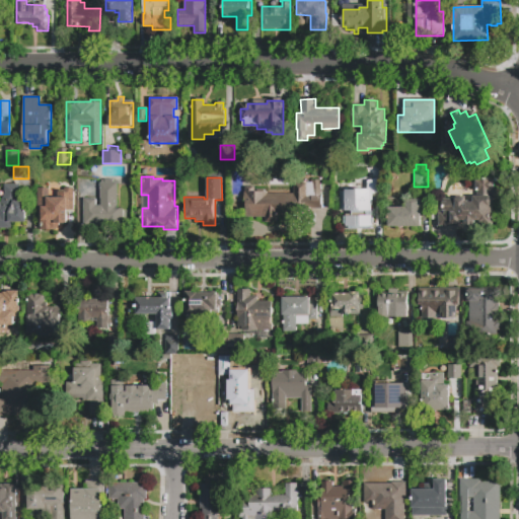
[(439,226),(439,213),(444,213),(444,211),(442,211),(442,202),(444,202),(444,199),(457,199),(457,196),(466,196),(466,201),(473,201),(473,196),(478,196),(478,191),(475,190),(475,180),(477,180),(477,177),(493,177),(493,180),(494,180),(494,189),(497,189),(497,200),(494,200),(494,226),(480,226),(480,220),(475,220),(475,227),(465,227),(465,220),(461,220),(461,227),(439,226)]
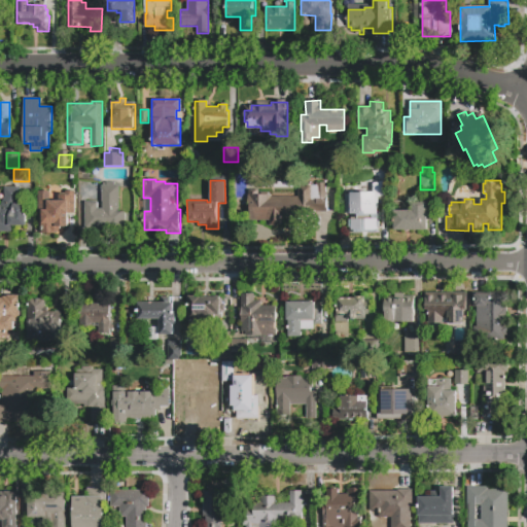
[(84,202),(97,202),(97,209),(102,209),(102,185),(105,185),(105,182),(114,182),(114,185),(118,185),(118,212),(125,212),(125,233),(107,233),(107,229),(84,229),(84,202)]
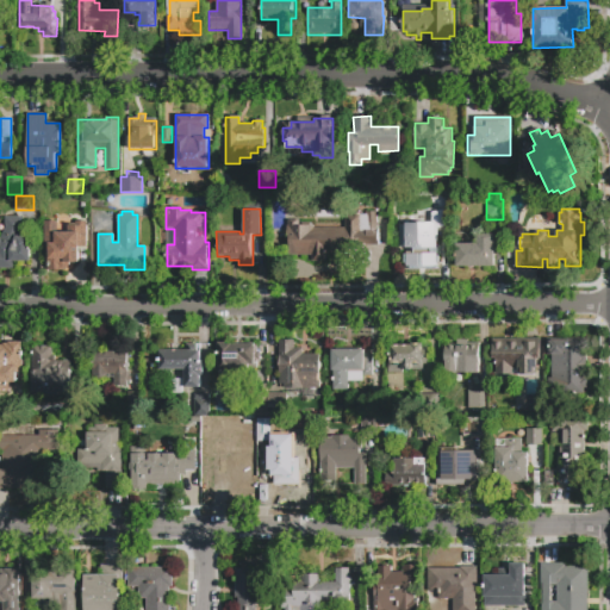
[(325,262),(312,262),(312,256),(288,256),(288,244),(287,244),(286,226),(288,226),(287,221),(299,221),(299,226),(313,225),(313,229),(346,229),(346,216),(366,215),(366,212),(377,212),(377,243),(362,243),(362,249),(325,249),(325,262)]
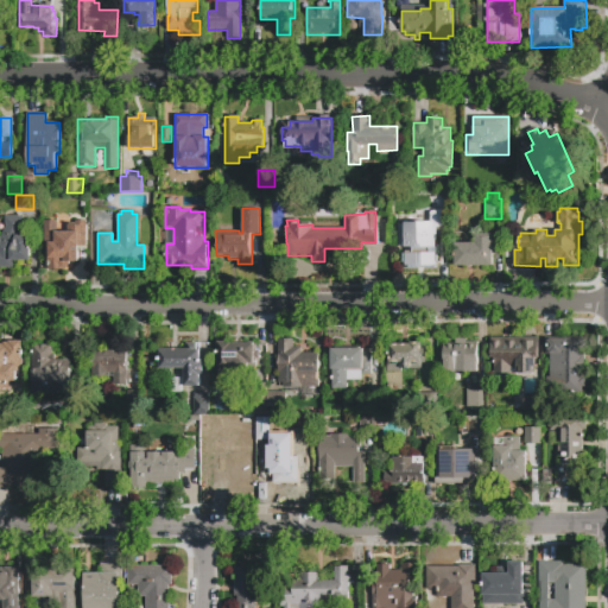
[(13,267),(0,267),(0,238),(1,238),(6,228),(6,216),(24,216),(24,228),(26,228),(26,235),(30,235),(31,260),(13,260),(13,267)]
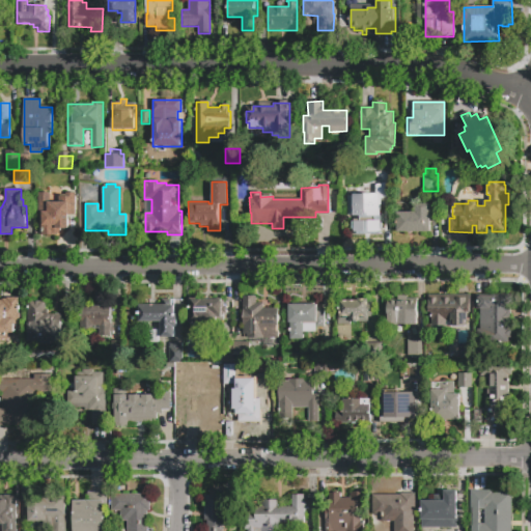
[(42,226),(37,226),(38,192),(51,192),(51,201),(59,202),(59,196),(65,196),(65,192),(75,192),(75,214),(67,214),(67,228),(60,228),(58,234),(55,234),(55,235),(42,235),(42,226)]
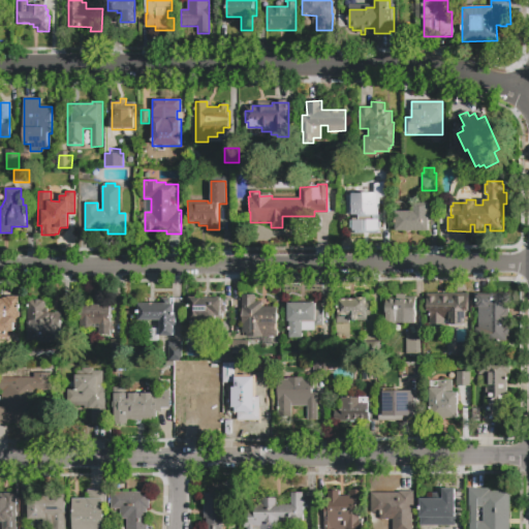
[(378,193),(378,234),(352,234),(352,193),(378,193)]
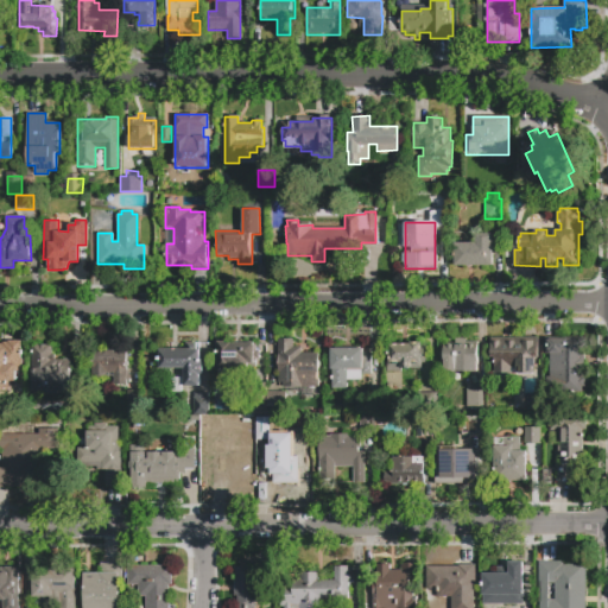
[(475,234),(493,234),(493,266),(455,266),(455,244),(475,244),(475,234)]
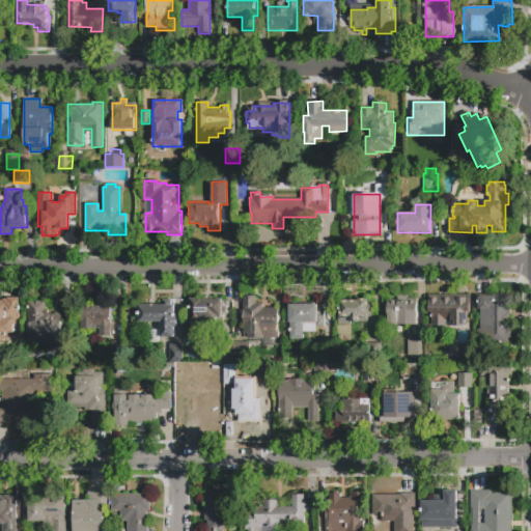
[(427,294),(470,294),(470,311),(467,311),(467,327),(450,327),(450,324),(446,324),(446,326),(430,326),(430,319),(427,319),(427,294)]
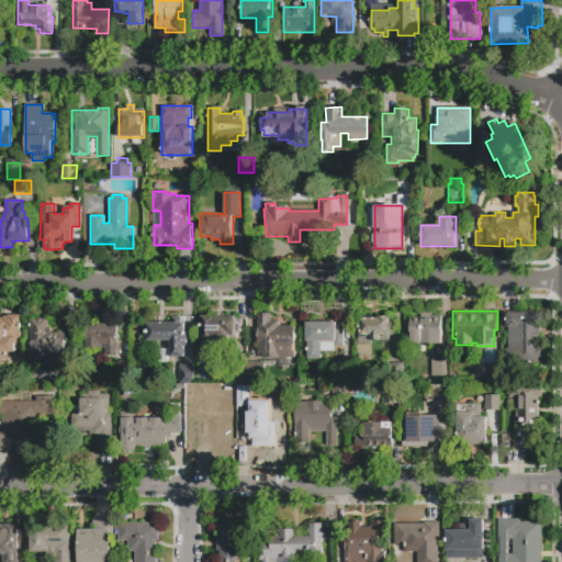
[(508,312),(539,312),(539,313),(539,324),(541,324),(541,334),(539,334),(540,345),(538,345),(538,350),(541,350),(541,359),(539,359),(539,363),(505,364),(505,350),(508,350),(508,328),(504,328),(503,312),(508,312)]
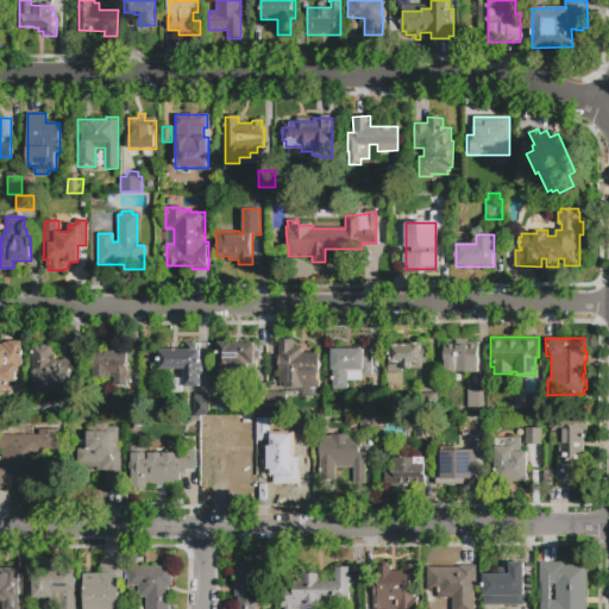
[(318,353),(318,387),(278,387),(278,340),(293,340),(293,347),(301,347),(301,353),(318,353)]
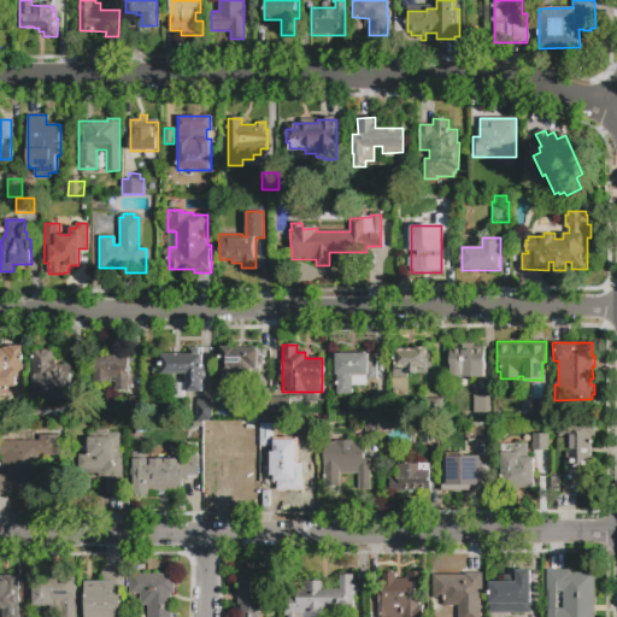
[(23,370),(16,376),(16,387),(9,387),(9,393),(0,393),(0,348),(10,348),(10,347),(23,347),(23,370)]
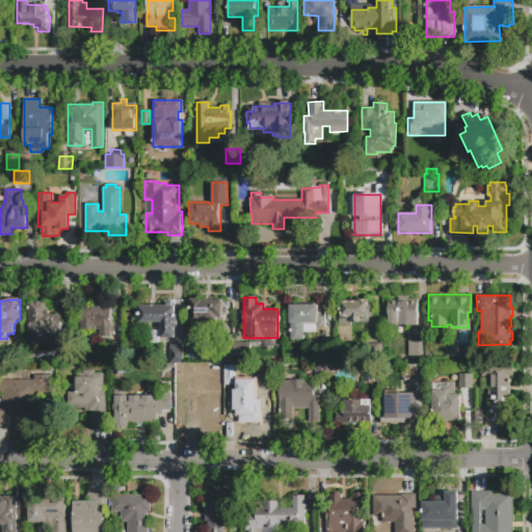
[(191,322),(191,299),(204,299),(204,300),(222,300),(222,307),(228,307),(228,317),(224,317),(224,322),(191,322)]
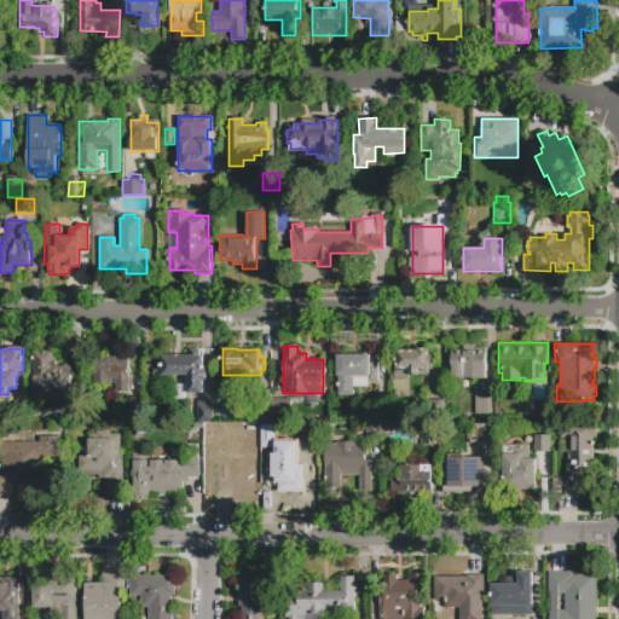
[(434,352),(434,368),(433,368),(433,370),(428,370),(428,376),(410,375),(410,379),(394,379),(394,351),(417,351),(417,348),(427,348),(427,352),(434,352)]
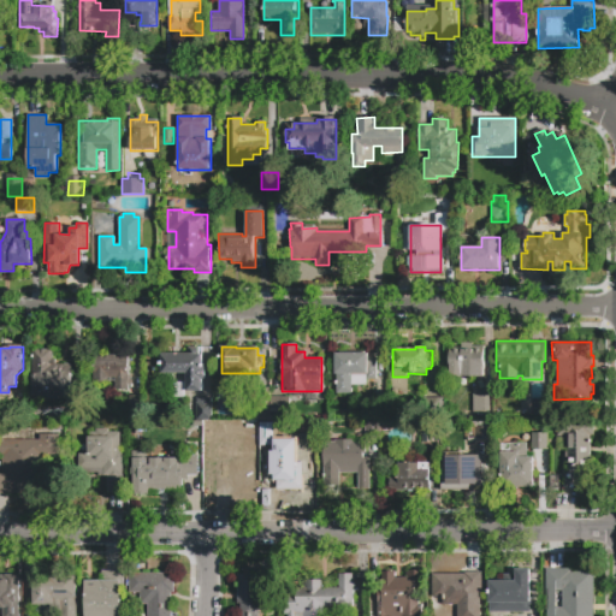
[(463,378),(450,378),(450,349),(462,349),(462,347),(484,347),(484,371),(481,371),(481,375),(463,375),(463,378)]
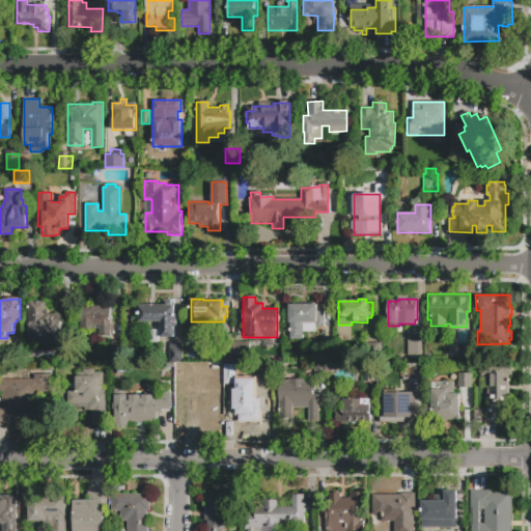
[(28,301),(46,301),(45,309),(49,309),(49,314),(61,314),(61,341),(30,340),(30,323),(27,323),(28,301)]
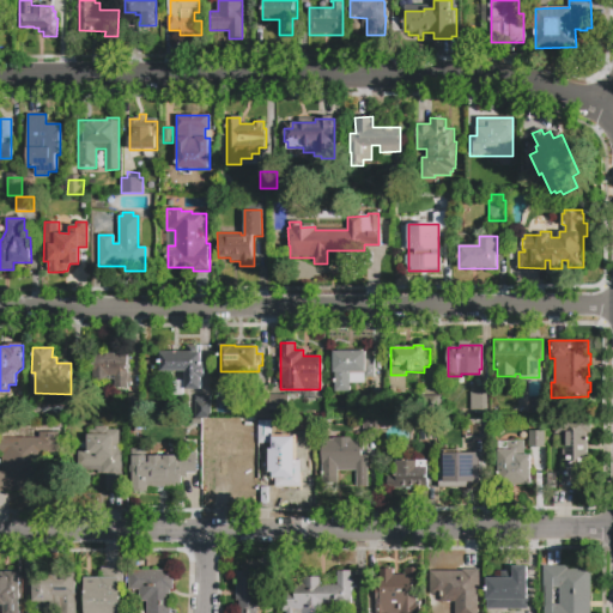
[(188,347),(198,347),(198,354),(204,354),(204,377),(201,377),(201,388),(183,388),(184,372),(162,372),(162,352),(188,352),(188,347)]
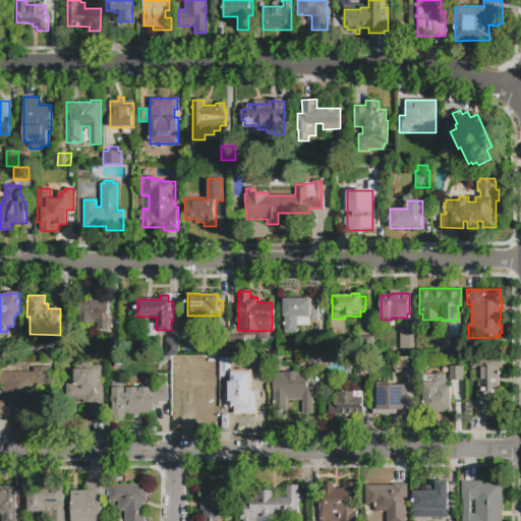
[(319,301),(319,321),(309,321),(309,326),(298,326),(298,333),(285,333),(285,298),(312,298),(312,301),(319,301)]
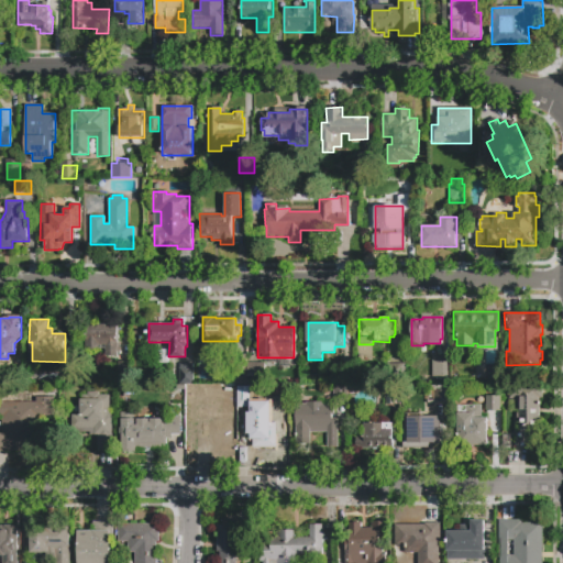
[(87,327),(99,327),(99,324),(108,326),(108,327),(118,327),(118,357),(105,357),(106,350),(87,350),(87,327)]
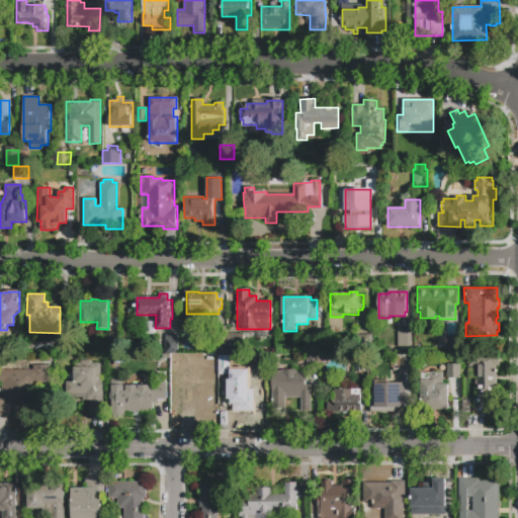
[(415,323),(415,347),(399,347),(398,323),(415,323)]
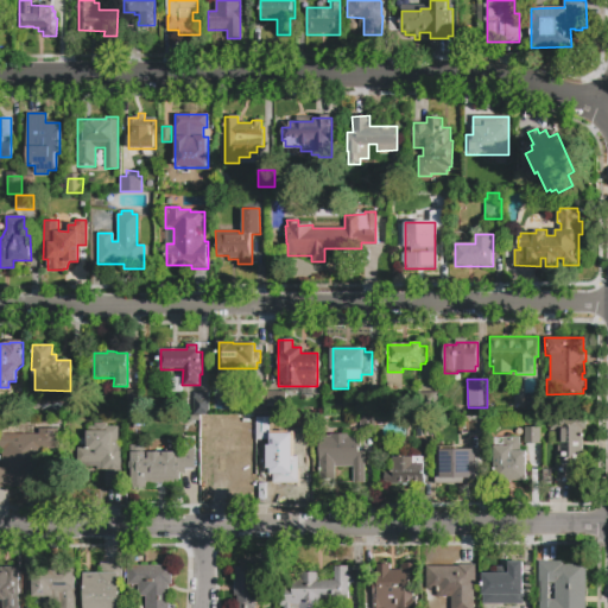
[(141,406),(127,406),(127,391),(141,391),(141,406)]
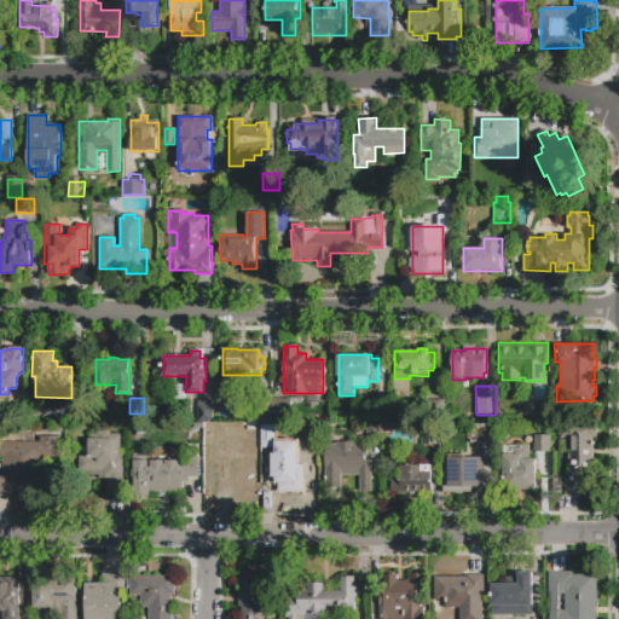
[(291,418),(272,418),(272,399),(291,399),(291,418)]
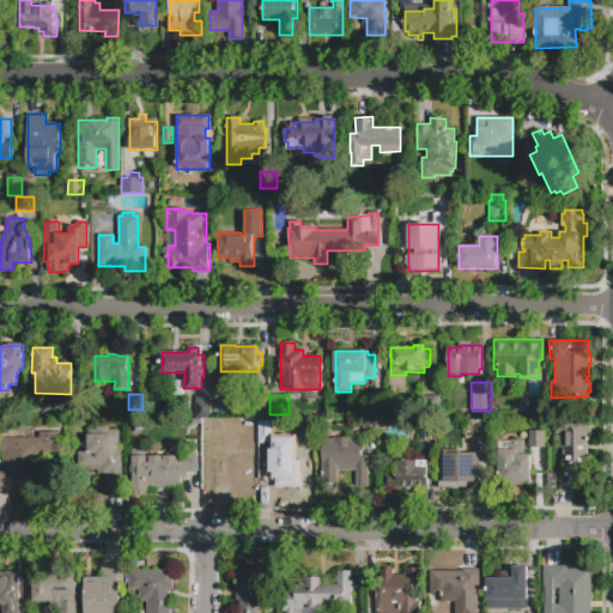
[(83,413),(67,413),(67,398),(83,398),(83,413)]
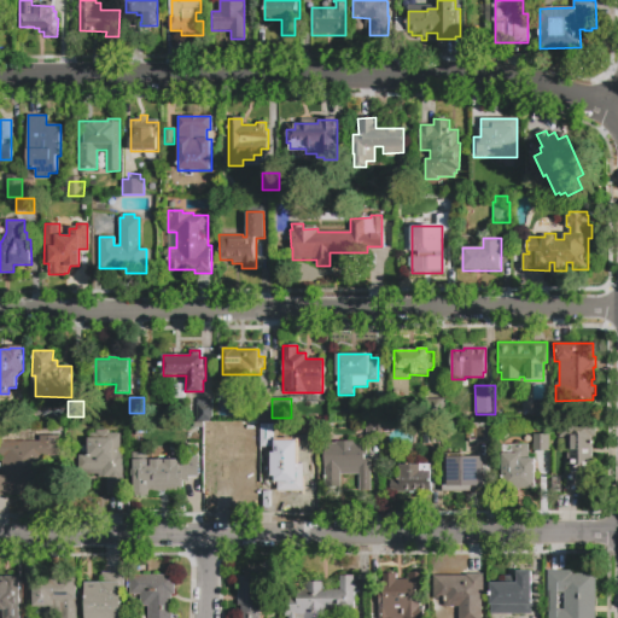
[(388,419),(369,419),(369,402),(388,403),(388,419)]
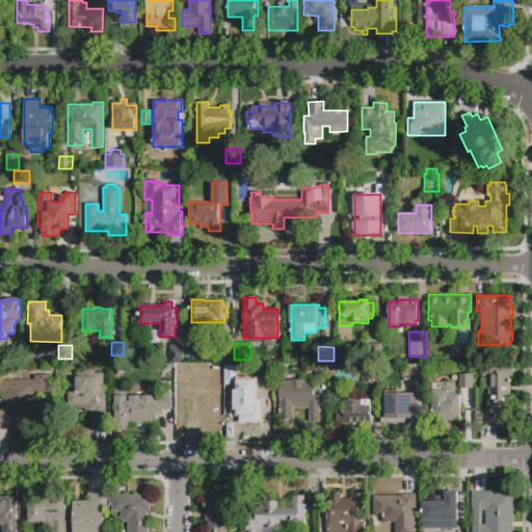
[(384,361),(370,361),(370,346),(384,346),(384,361)]
